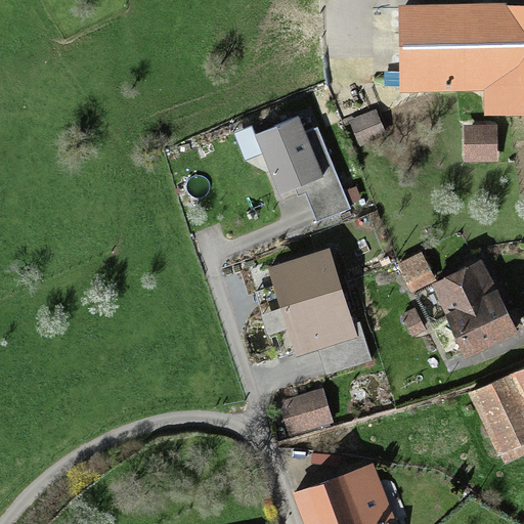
[(523,5),(395,6),(396,91),(479,90),(480,117),(523,116),(523,5)]
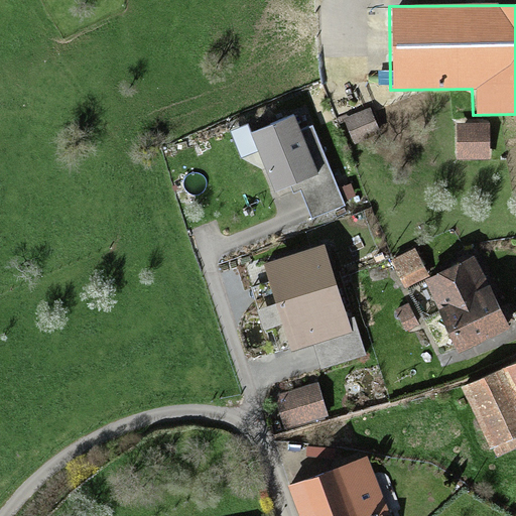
[(369,111),(346,119),(354,142),(377,134),(369,111)]
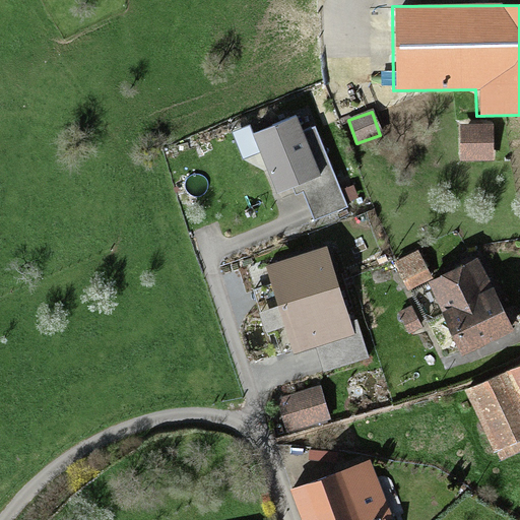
[(252,134),(276,194),(299,186),(313,220),(346,207),(315,127),(303,132),(297,117),(252,134)]
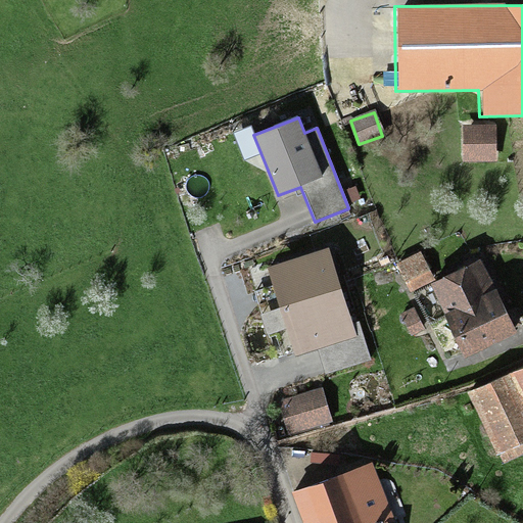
[(493,127),(465,128),(465,158),(493,158),(493,127)]
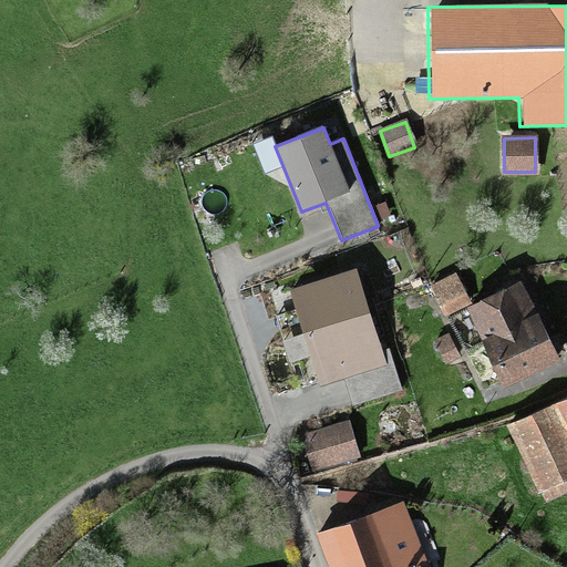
[(290,291),(321,387),(387,366),(356,270),(290,291)]
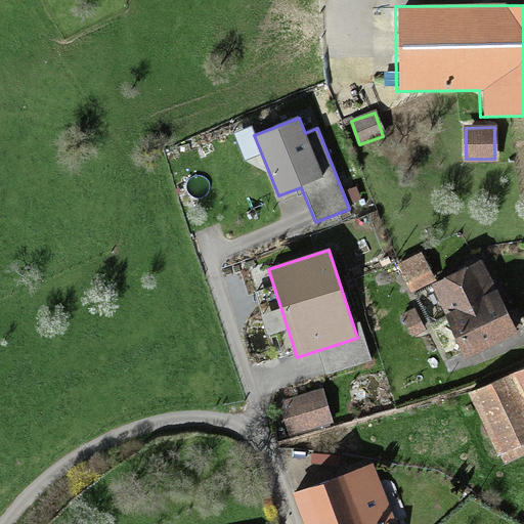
[(477,259),(429,282),(466,356),(514,333),(477,259)]
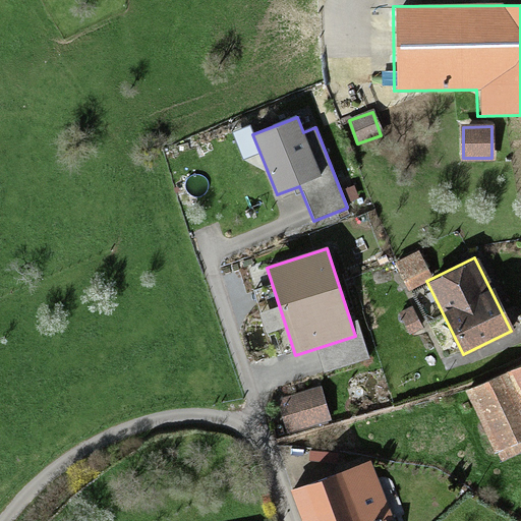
[(520,365),(464,392),(493,453),(520,440),(520,365)]
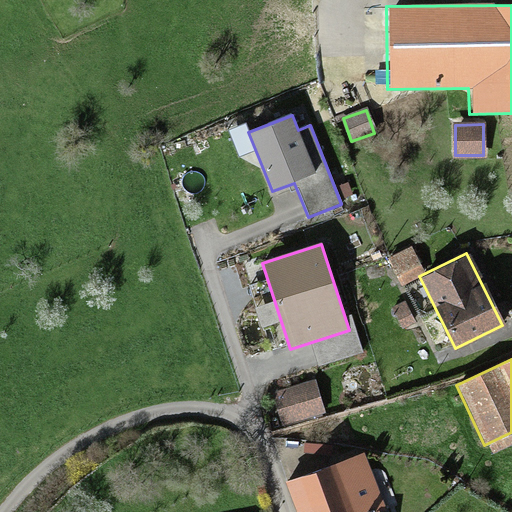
[(274,393),(283,422),(322,411),(314,382),(274,393)]
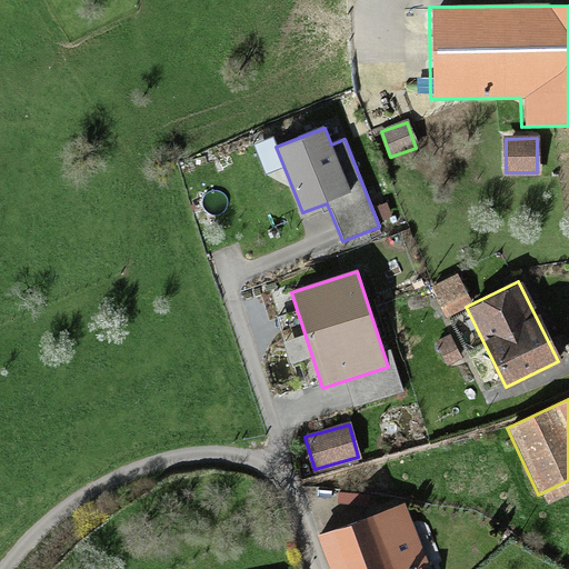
[(427,568),(406,508),(319,539),(329,568),(427,568)]
